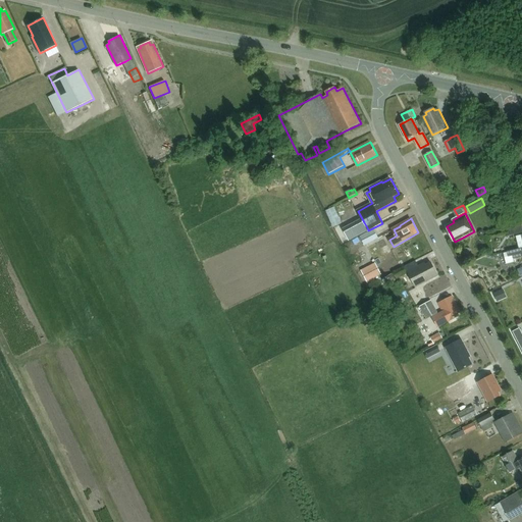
[(521,232),(521,227),(521,225),(509,228),(510,236),(521,232)]
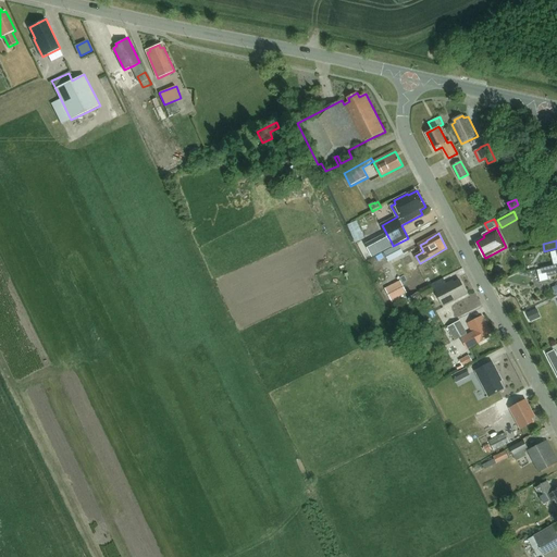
[(400,244),(385,252),(390,262),(405,255),(400,244)]
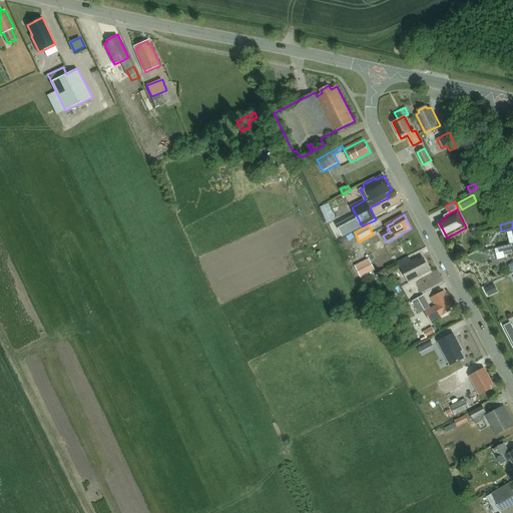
[(512,243),(510,244),(498,247),(498,248),(499,252),(504,251),(504,252),(510,251),(512,250),(512,243)]
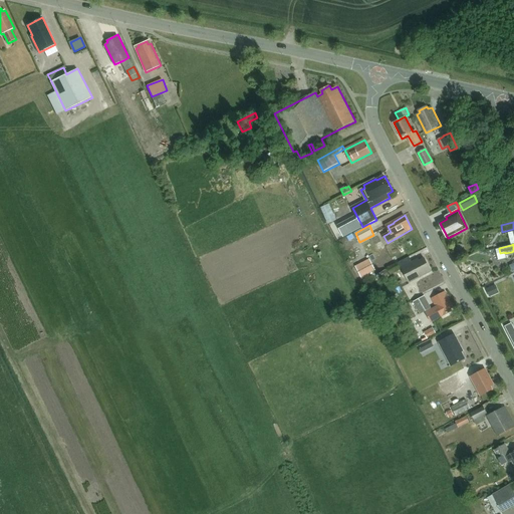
[(413,263),(402,268),(410,283),(433,271),(426,258),(421,261),(420,259),(413,263)]
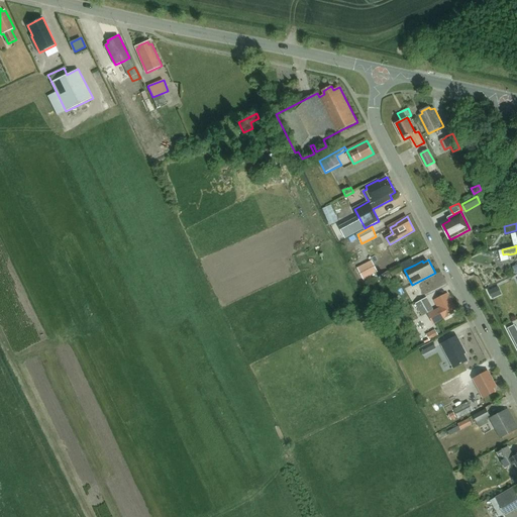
[(366,265),(358,269),(364,279),(378,271),(376,267),(369,271),(366,265)]
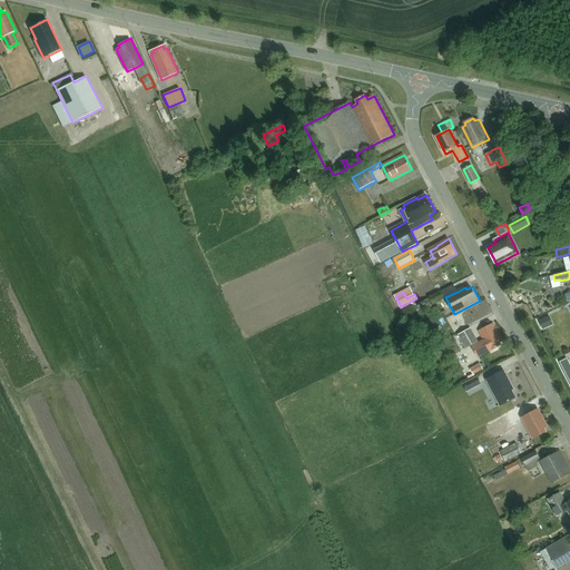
[(441,293),(440,292),(429,297),(433,305),(444,298),(443,298),(441,293)]
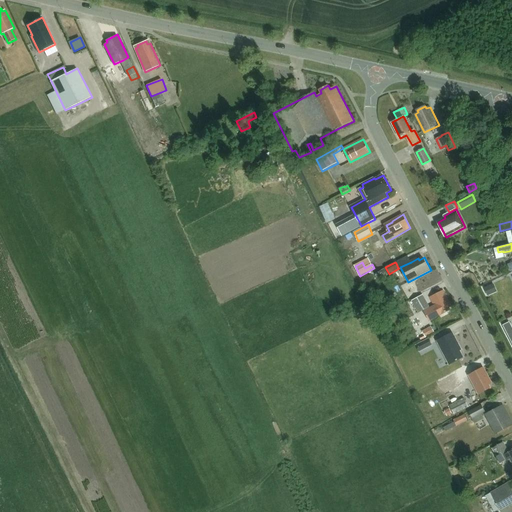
[(384,269),(374,274),(378,281),(388,275),(384,269)]
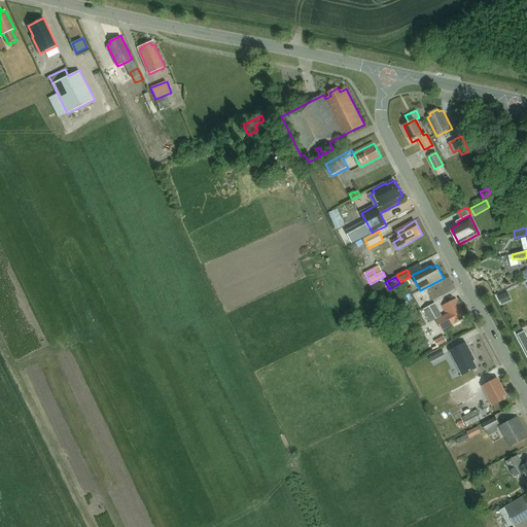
[(505,293),(499,296),(502,303),(502,304),(508,301),(508,300),(505,293)]
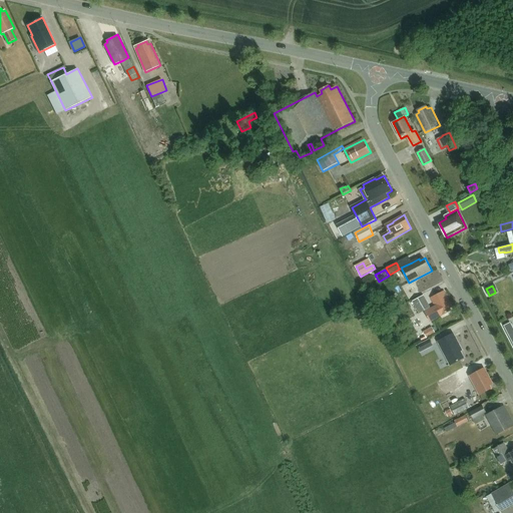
[(433,307),(434,309),(433,310),(437,318),(451,311),(450,309),(453,308),(445,292),(432,298),(436,305),(433,306),(433,307)]
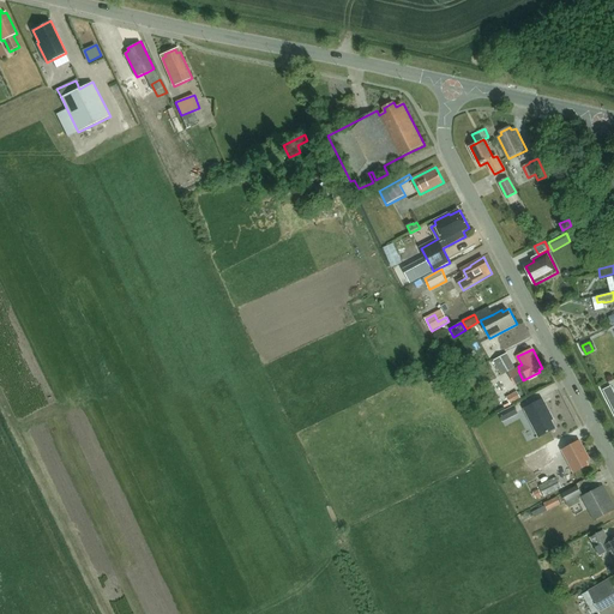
[(493,361),(501,377),(509,373),(515,369),(507,354),(493,361)]
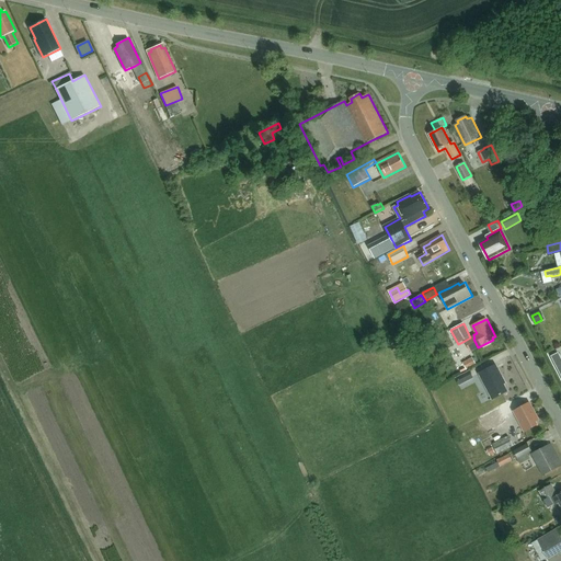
[(470,338),(465,341),(470,352),(478,347),(473,339),(474,338),(473,335),(470,338)]
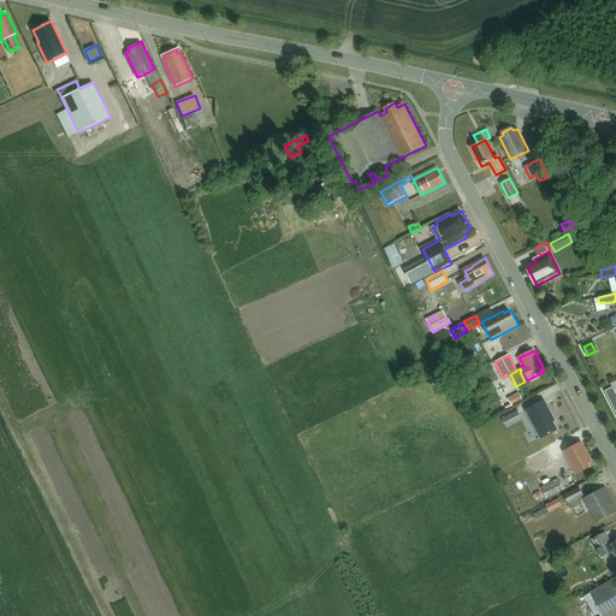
[(615,392),(614,388),(605,391),(609,401),(615,396),(615,392)]
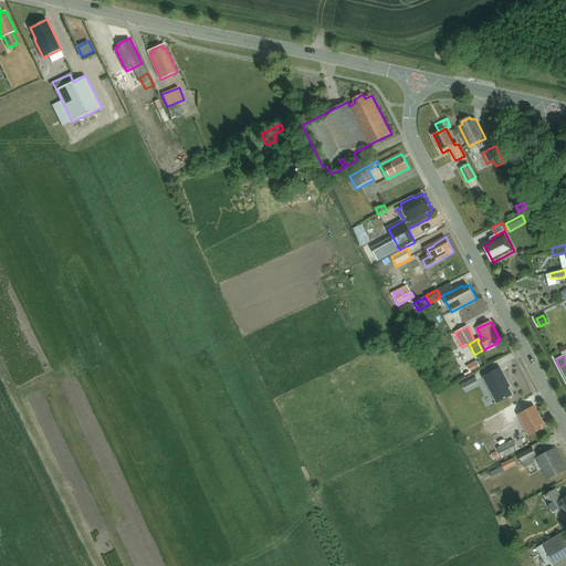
[(477,362),(468,367),(469,368),(471,373),(480,367),(477,362)]
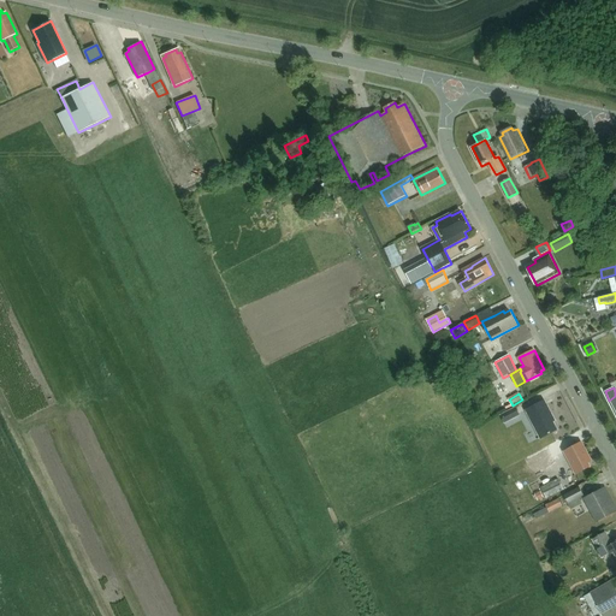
[(542,438),(558,430),(554,421),(556,420),(545,401),(527,410),(542,438)]
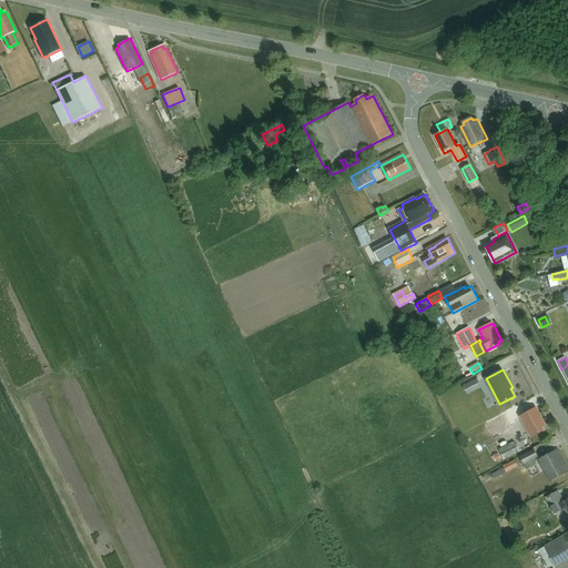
[(465,389),(480,381),(477,375),(462,383),(465,389)]
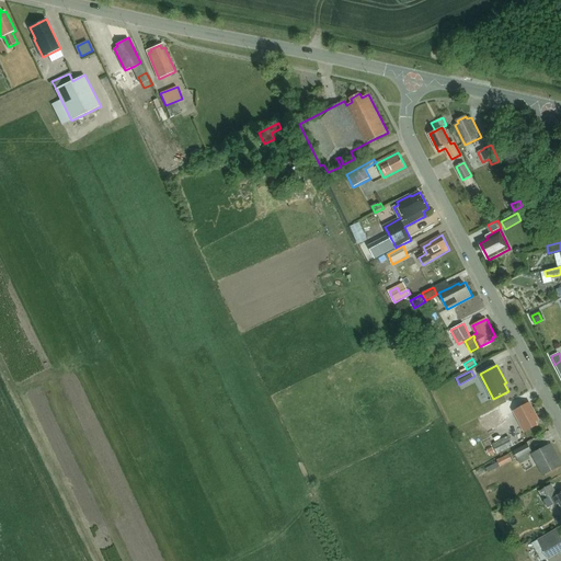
[(536,422),(539,420),(530,403),(515,411),(525,432),(538,425),(536,422)]
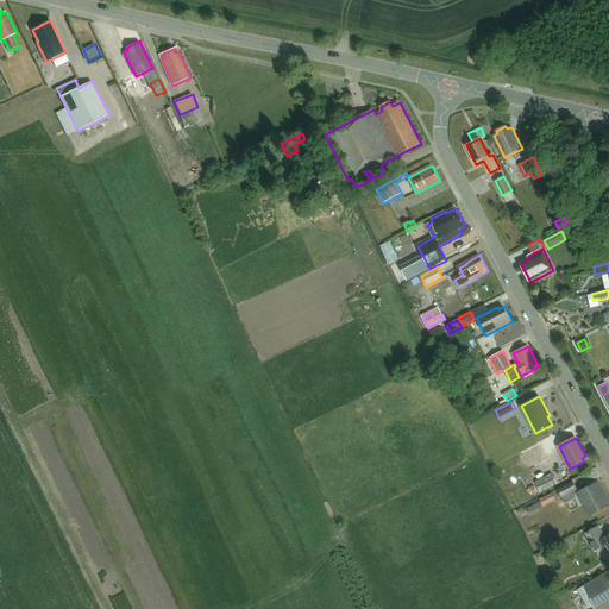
[(544,443),(523,453),(526,457),(527,460),(531,466),(551,456),(544,443)]
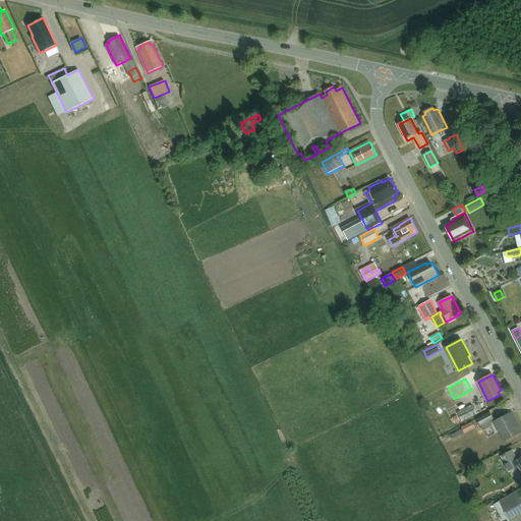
[(461,406),(455,409),(463,422),(468,419),(461,406)]
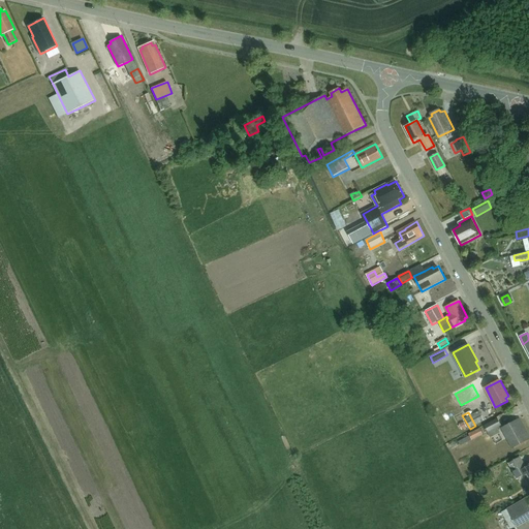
[(496,418),(483,426),(488,433),(500,426),(496,418)]
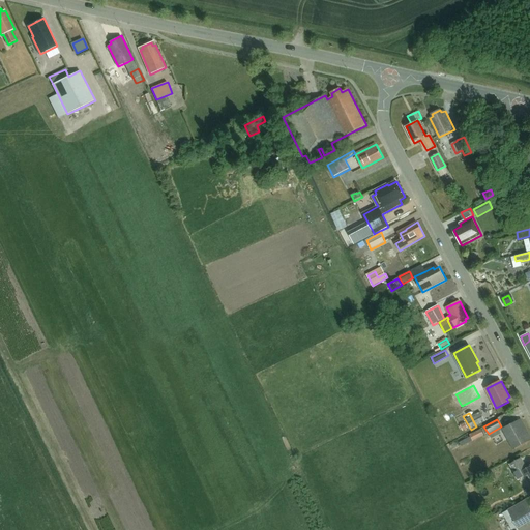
[(528,441),(527,438),(529,437),(521,419),(503,429),(514,448),(528,441)]
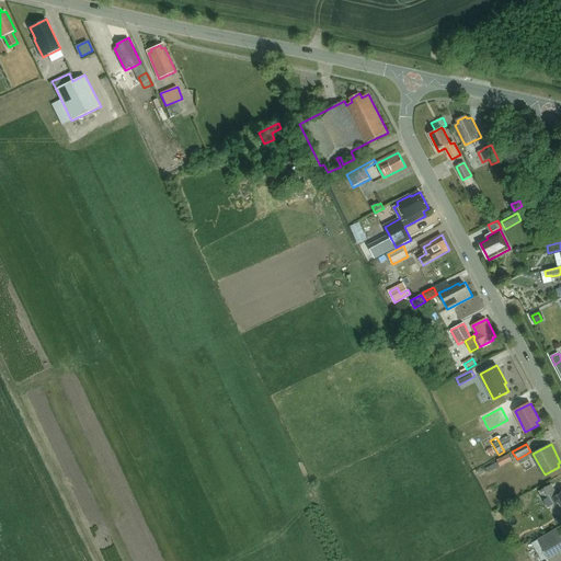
[(508,455),(497,461),(500,467),(512,460),(508,455)]
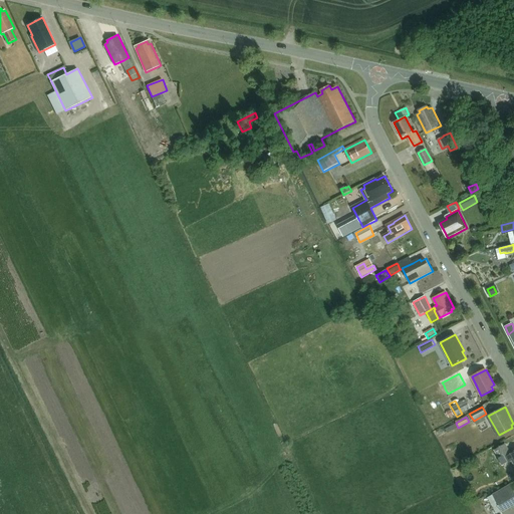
[(513,451),(511,453),(506,444),(495,450),(503,466),(513,461),(513,463),(513,451)]
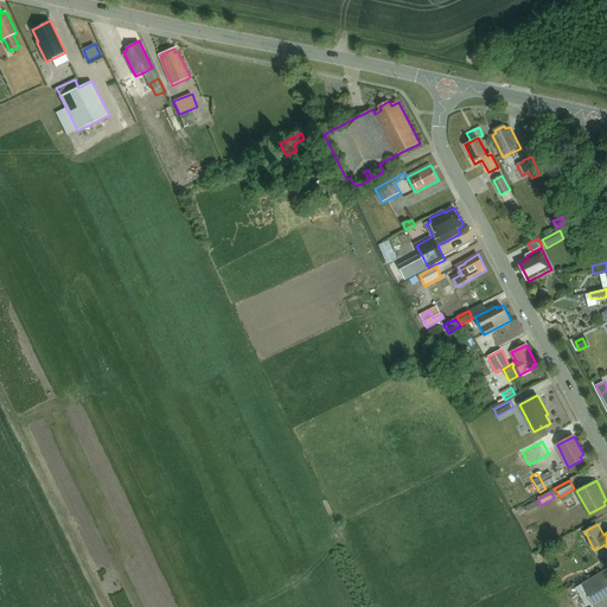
[(585,606),(606,593),(606,581),(602,573),(574,587),(585,606)]
